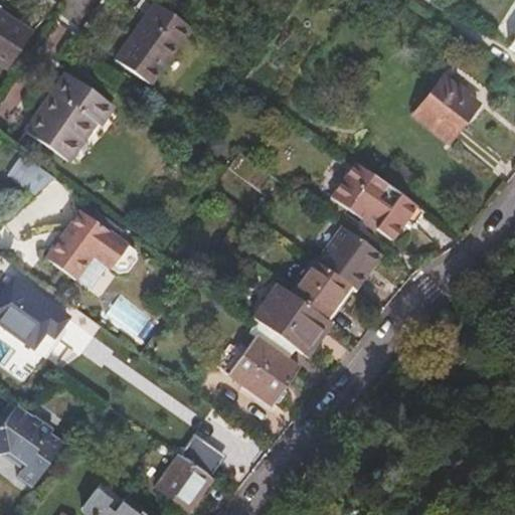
[(191,27),(157,3),(118,58),(152,82),(191,27)]
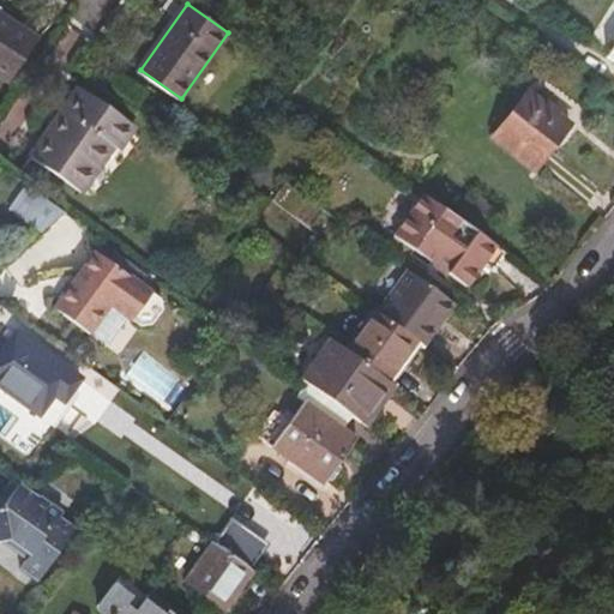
[(0,12),(0,73),(11,82),(38,40),(0,12)]
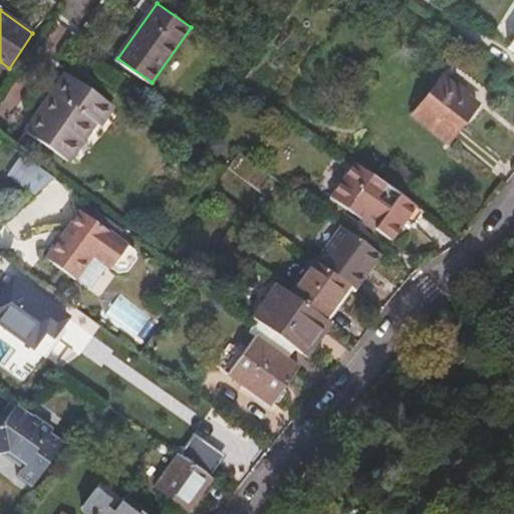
[(113,107),(67,74),(29,130),(71,160),(98,121),(101,124),(113,107)]
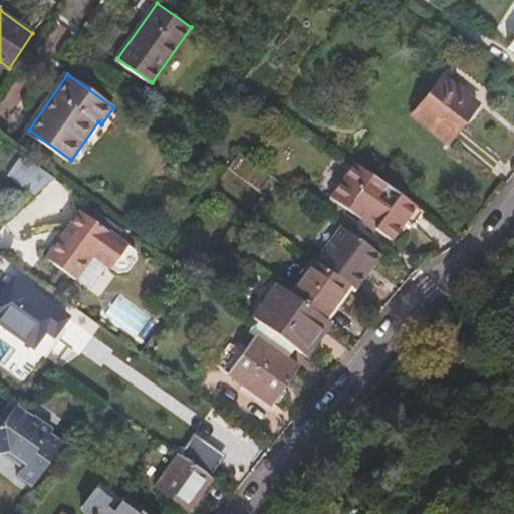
[(477,103),(445,78),(417,115),(450,143),(477,103)]
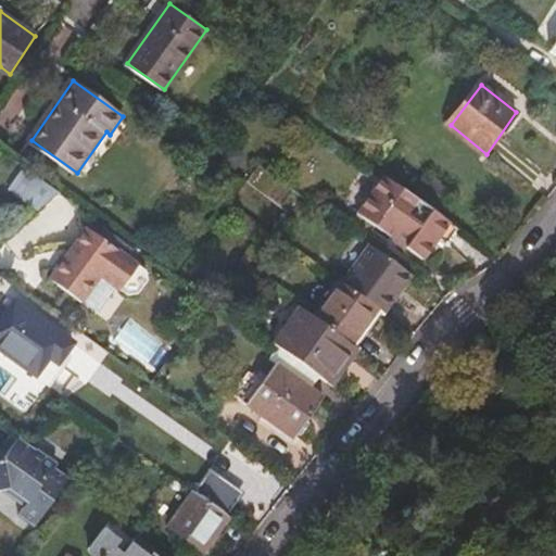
[(43,181),(27,169),(12,189),(29,202),(43,181)]
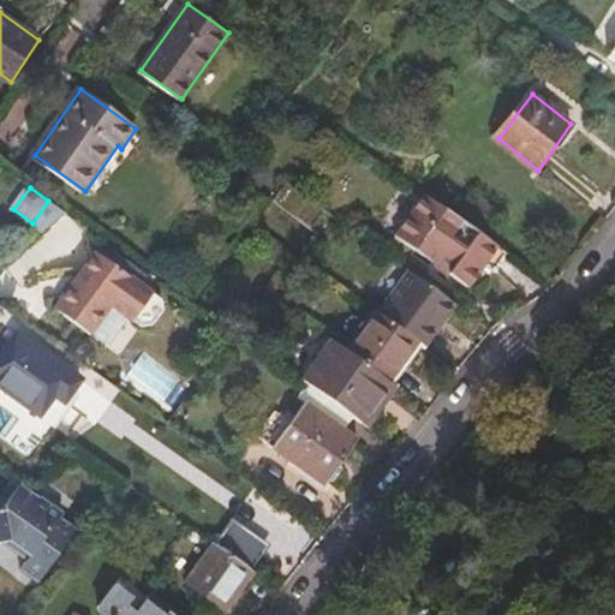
[(476,191),(460,210),(488,232),(502,213),(476,191)]
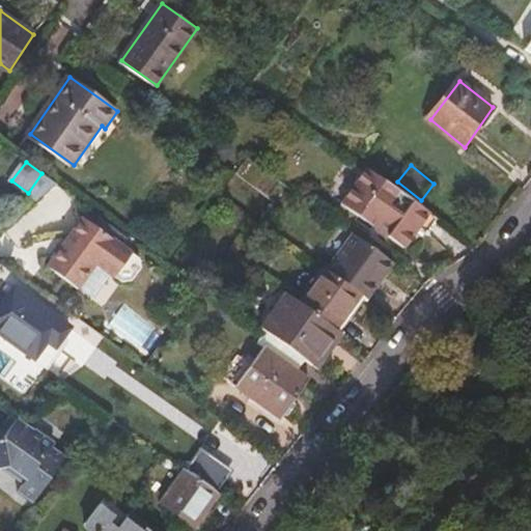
[(436,217),(372,171),(347,206),(379,230),(382,227),(393,238),(392,240),(410,252),(425,232),(436,217)]
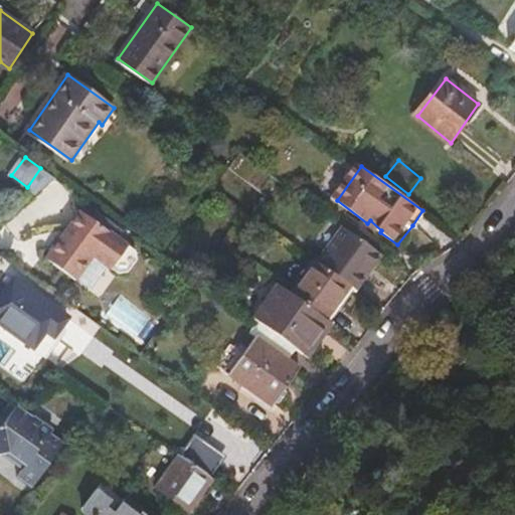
[(27,187),(39,197),(58,180),(40,168),(27,187)]
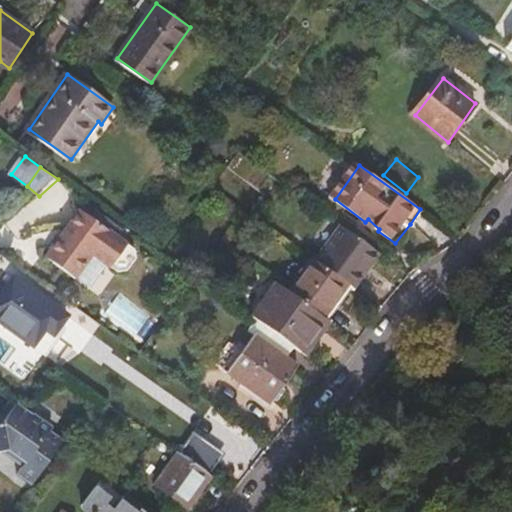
[(117,238),(125,227),(100,209),(91,220),(117,238)]
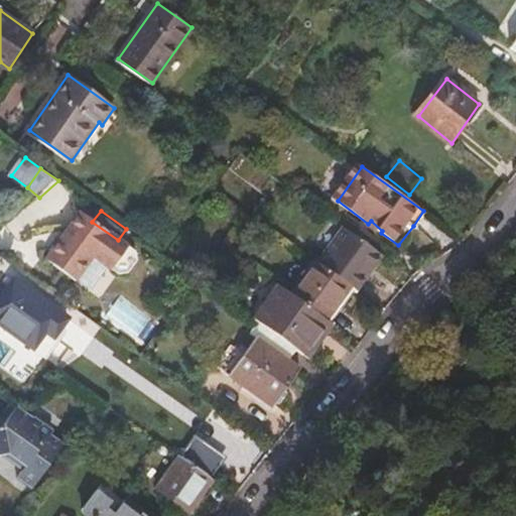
[(423,211),(413,226),(421,232),(432,217),(423,211)]
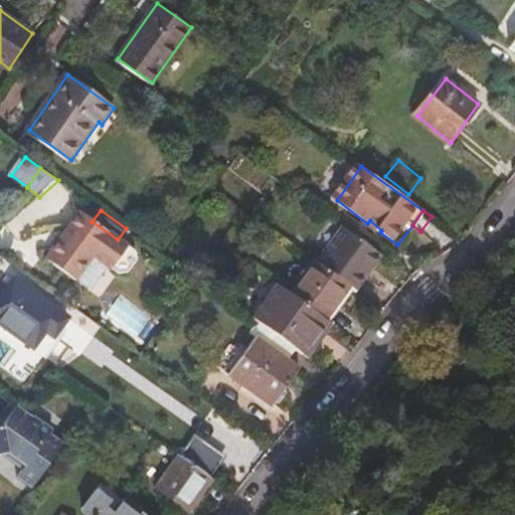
[(118,239),(92,221),(81,214),(47,263),(77,283),(95,259),(118,276),(125,276),(130,275),(138,263),(136,252),(118,239)]
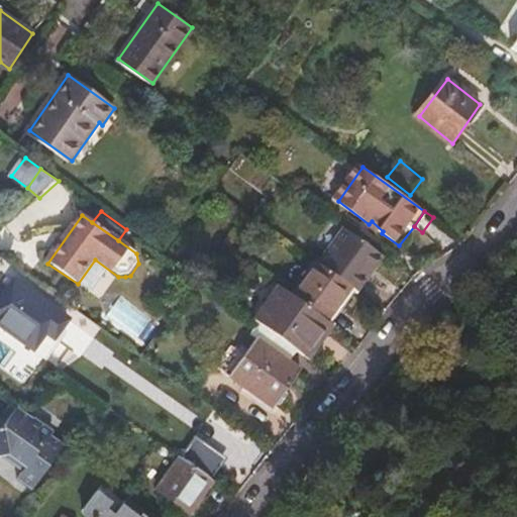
[(384,255),(346,228),(322,264),(354,288),(359,291),(384,255)]
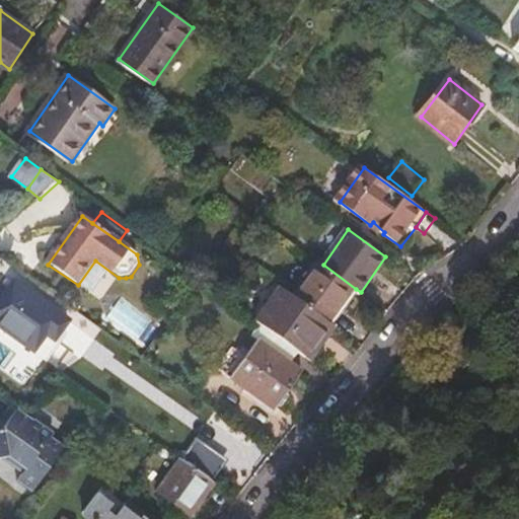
[(319,262),(295,296),(330,322),(356,289),(323,265),(319,262)]
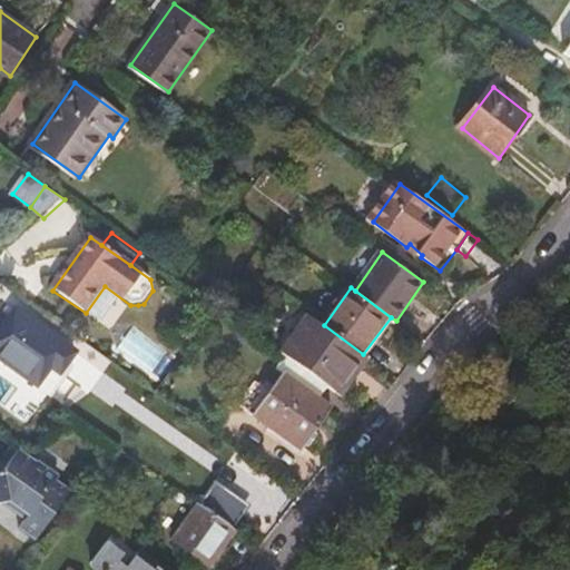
[(77,354),(19,310),(0,333),(0,355),(39,385),(53,366),(62,373),(77,354)]
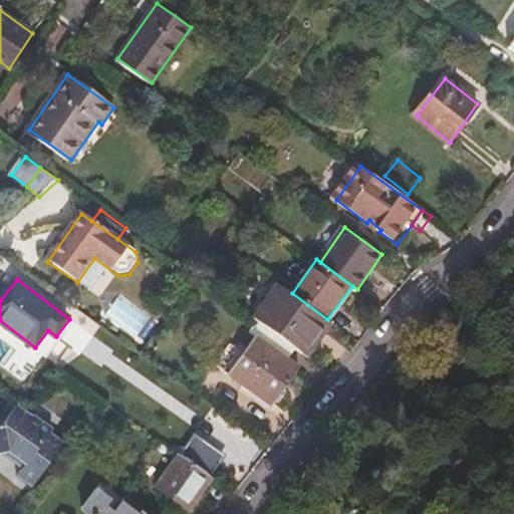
[(296,347),(307,355),(330,321),(327,319),(292,293),(279,283),(256,316),(296,347)]
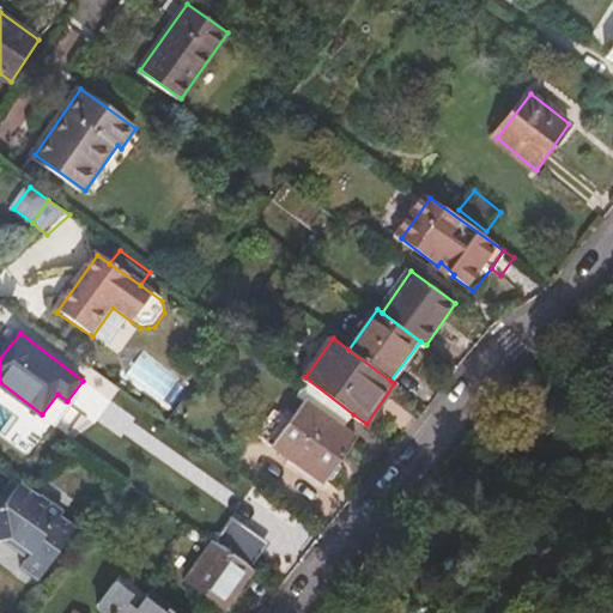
[(305,377),(296,371),(287,383),(310,400),(291,425),(277,413),(261,435),(328,486),(347,462),(343,459),(359,437),(345,428),(353,414),(305,377)]
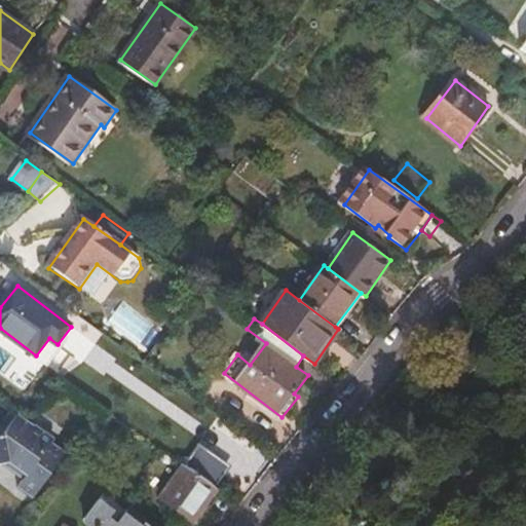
[(30,420),(21,414),(5,434),(0,434),(0,463),(8,463),(26,477),(22,483),(35,494),(38,494),(66,453),(58,448),(52,442),(53,438),(30,420)]
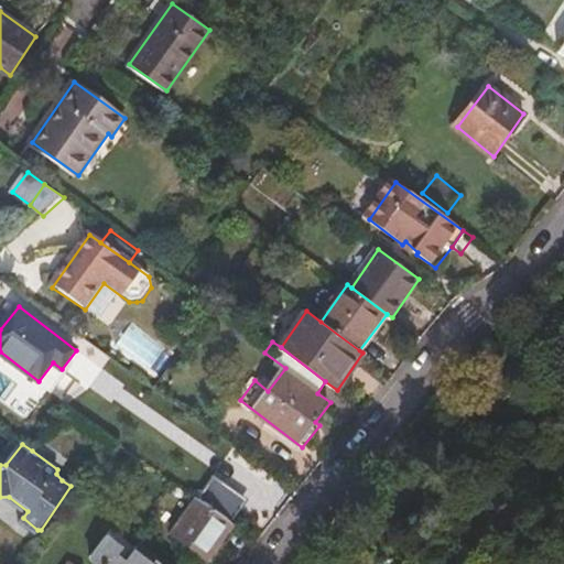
[(235,511),(246,498),(220,476),(209,489),(235,511)]
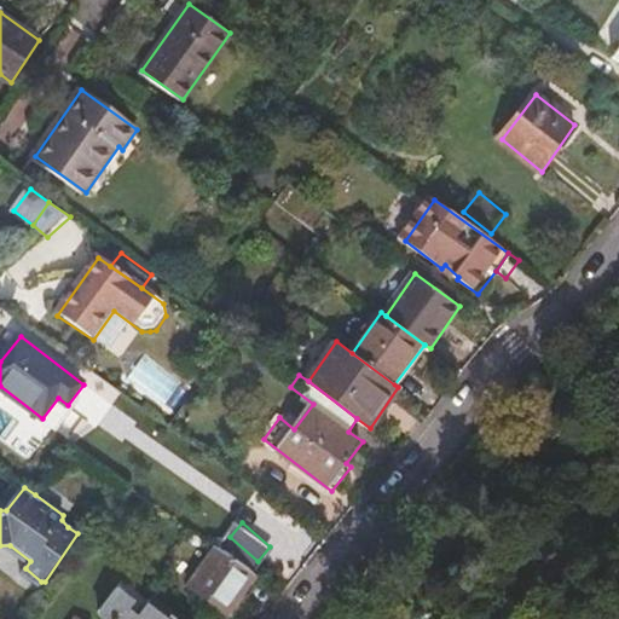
[(203,541),(196,534),(192,541),(200,545),(203,541)]
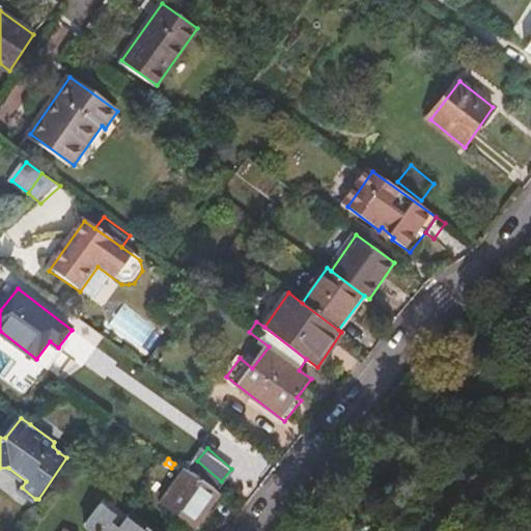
[(192,530),(220,494),(186,469),(162,503),(172,511),(169,515),(190,530),(192,530)]
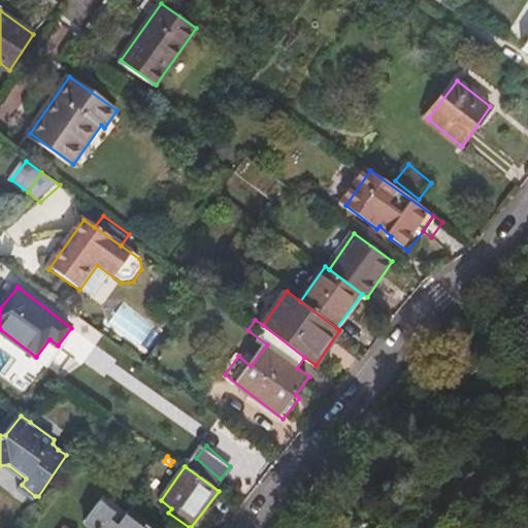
[(142,527),(126,516),(120,524),(112,520),(116,514),(100,501),(87,521),(95,527),(142,527)]
